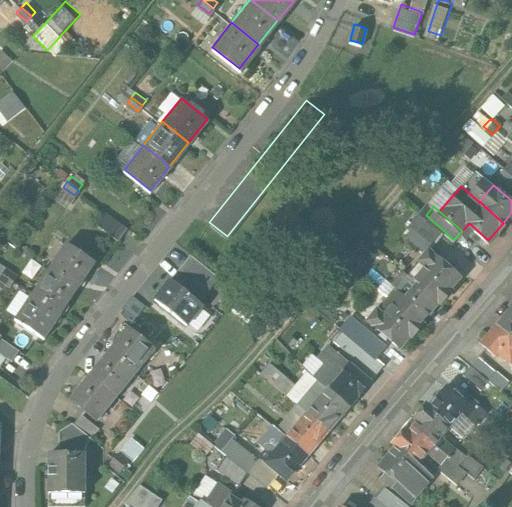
[(105,209),(96,222),(118,238),(127,226),(105,209)]
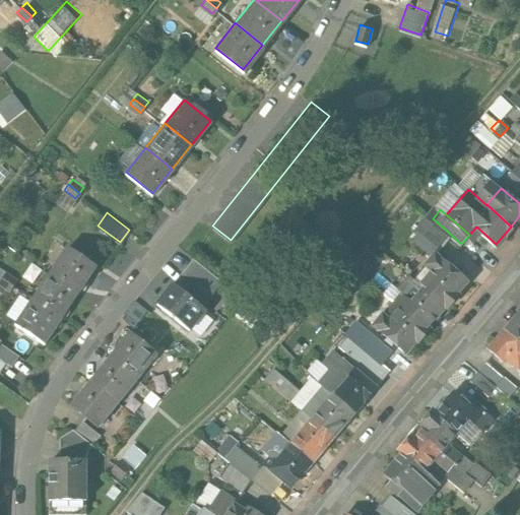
[(418,246),(403,233),(395,242),(410,255),(418,246)]
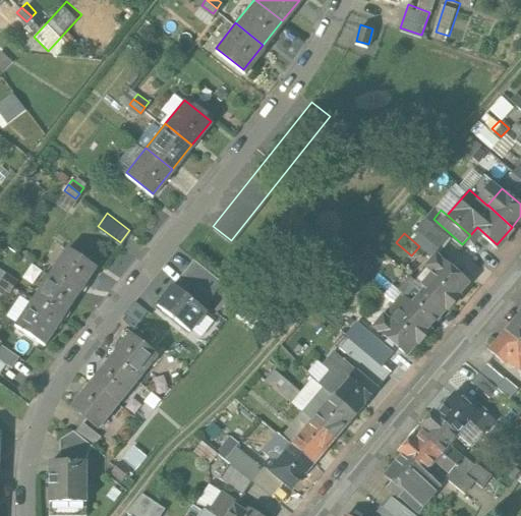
[(97,265),(67,245),(50,272),(79,290),(97,265)]
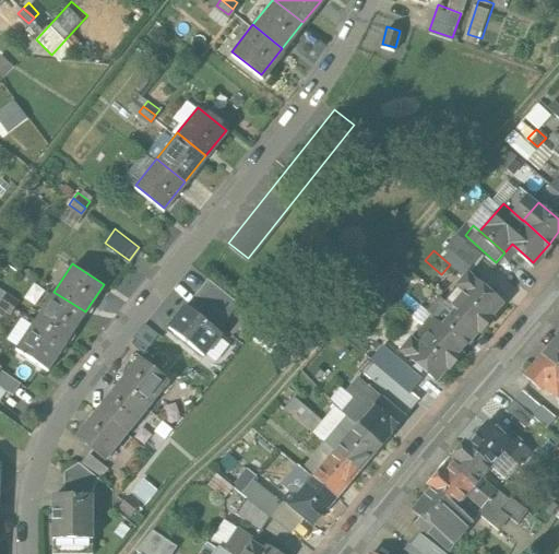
[(467,270),(443,297),(456,308),(458,307),(479,326),(478,326),(480,328),(492,315),(490,313),(501,299),(467,270)]
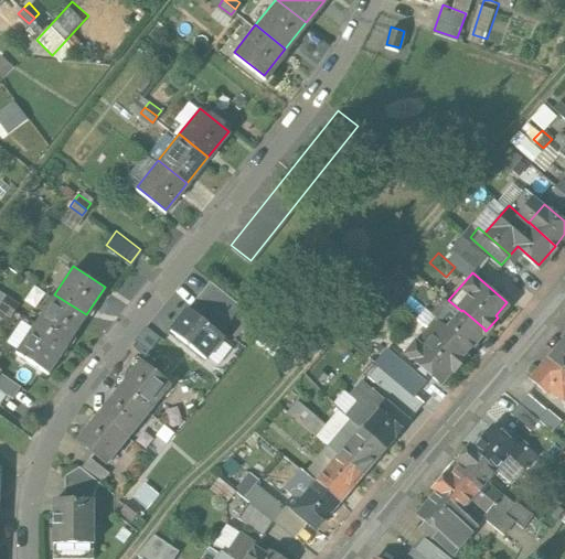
[(243,304),(210,278),(188,305),(220,332),(243,304)]
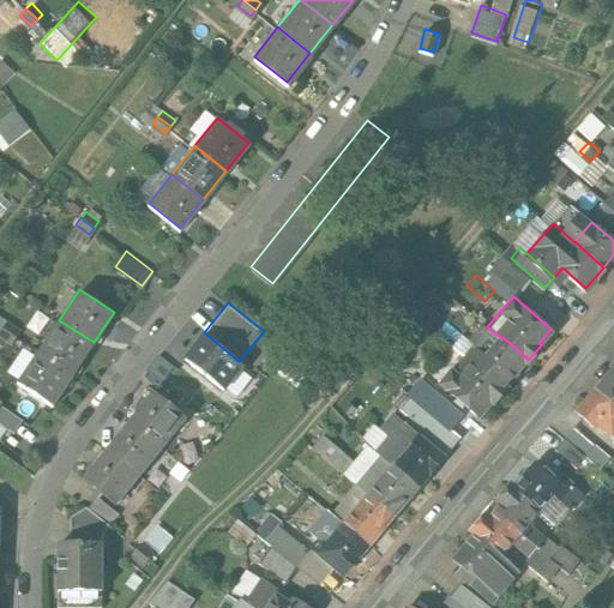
[(22,329),(7,319),(2,326),(17,335),(22,329)]
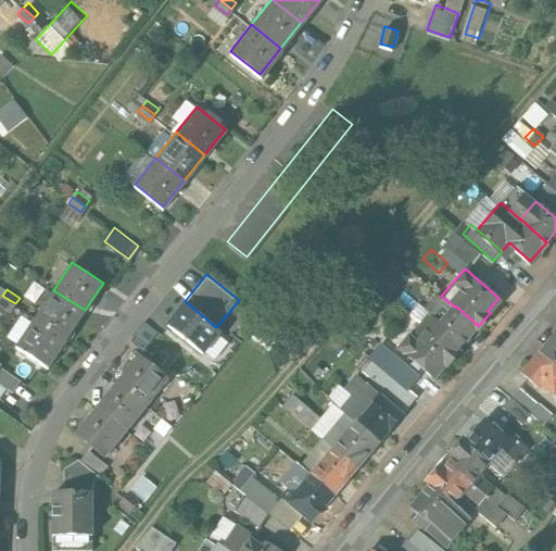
[(85,310),(53,290),(35,317),(66,338),(85,310)]
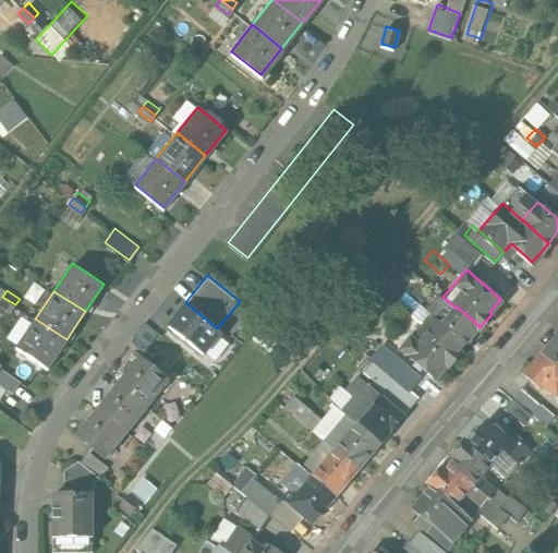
[(443,297),(438,293),(427,309),(432,313),(423,323),(429,328),(429,327),(457,350),(457,349),(477,325),(478,325),(457,307),(456,308),(443,297)]
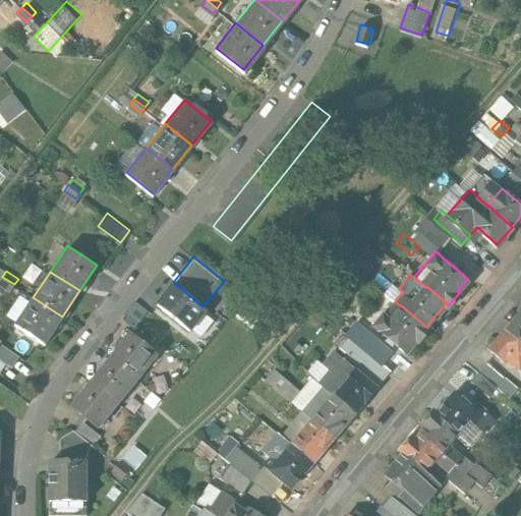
[(14,284),(2,277),(0,280),(0,283),(10,290),(14,284)]
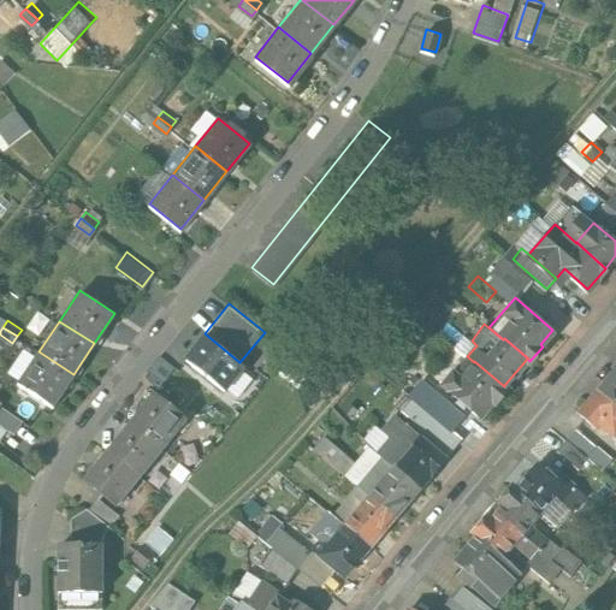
[(185,357),(223,388),(242,365),(240,362),(205,333),(185,357)]
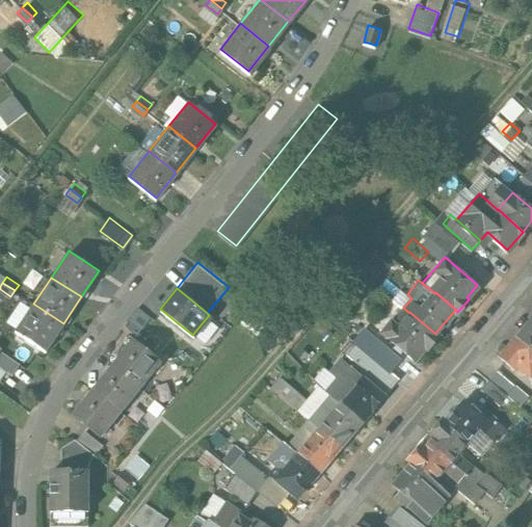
[(63,323),(33,304),(16,330),(46,349),(63,323)]
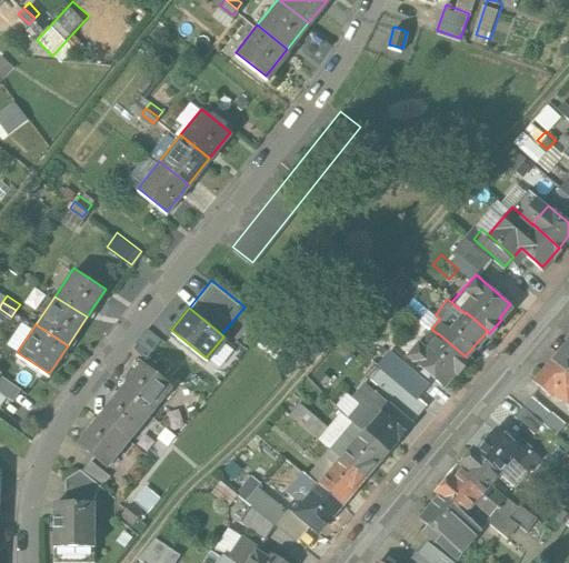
[(419,341),(409,352),(443,382),(456,368),(458,370),(469,358),(466,355),(466,357),(438,333),(438,334),(426,348),(419,341)]
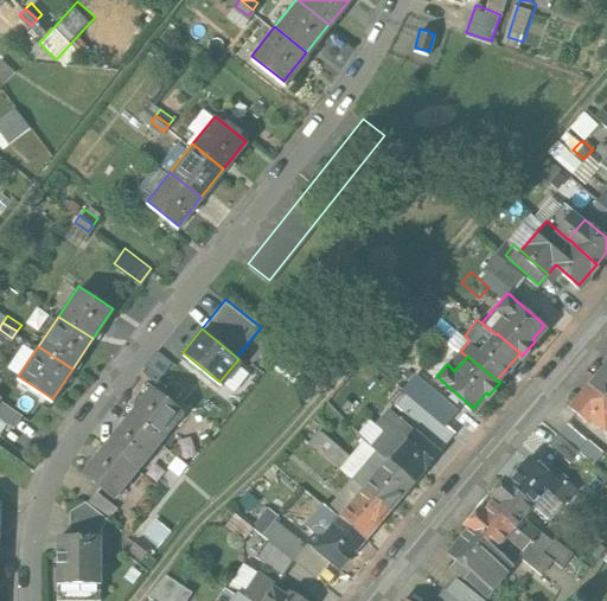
[(606,363),(588,383),(606,400),(606,363)]
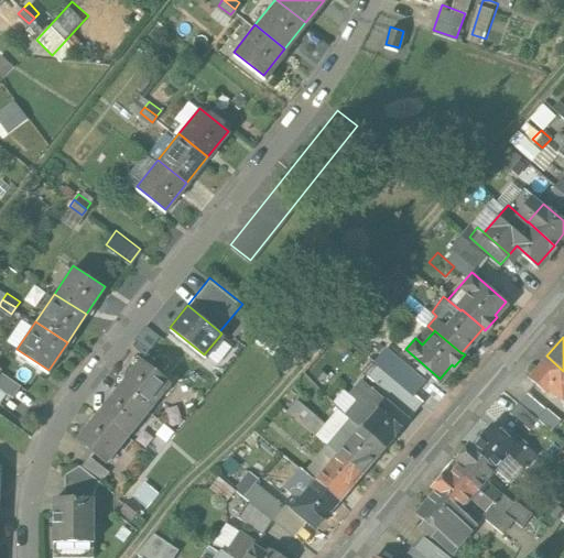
[(563,371),(546,356),(530,375),(545,389),(549,385),(561,395),(563,391),(563,371)]
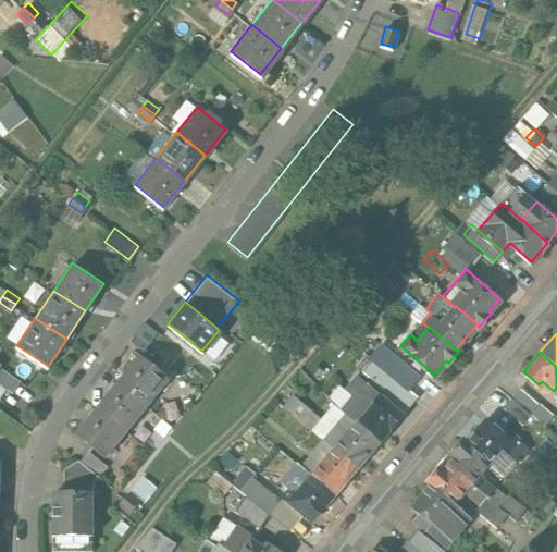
[(426,381),(394,354),(383,367),(417,394),(426,381)]
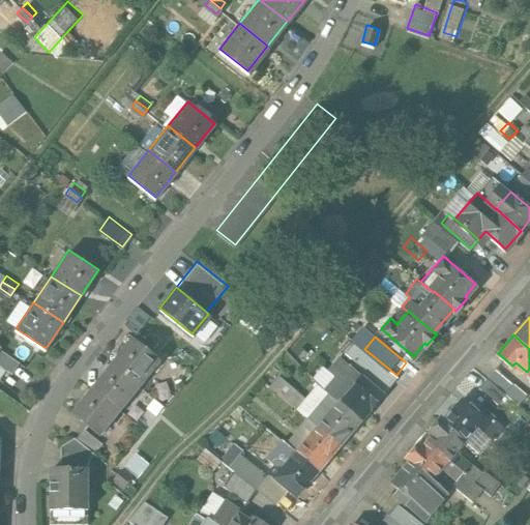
[(133,338),(113,361),(140,384),(159,359),(133,338)]
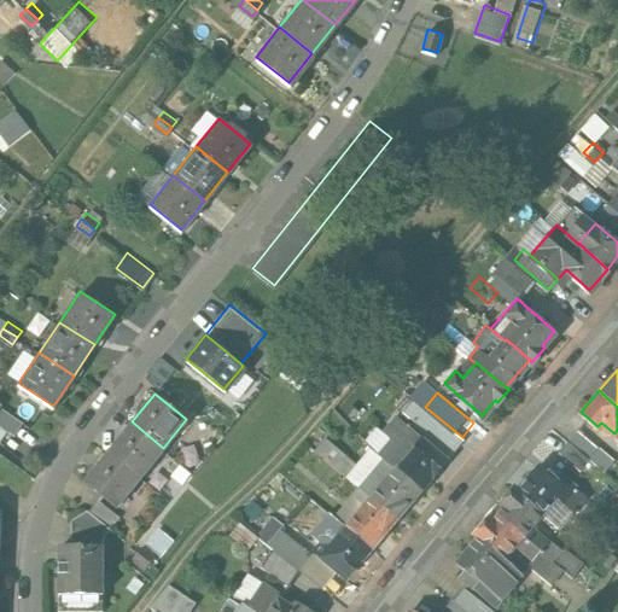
[(462,437),(425,407),(425,408),(410,396),(401,408),(415,419),(413,423),(449,453),(462,437)]
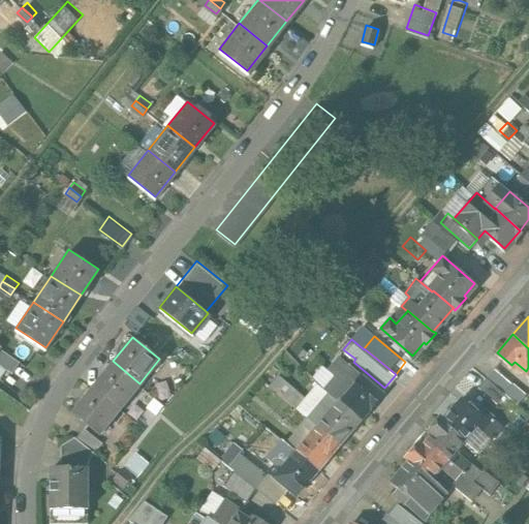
[(1,355),(16,368),(24,359),(9,345),(1,355)]
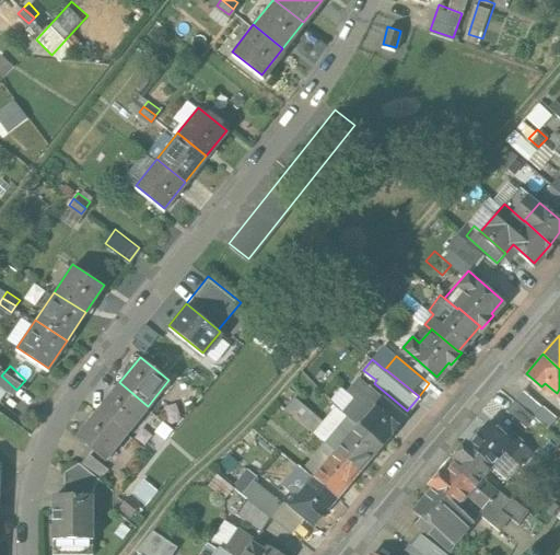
[(404,414),(358,376),(346,390),(354,396),(342,409),(358,424),(358,423),(381,441),(404,414)]
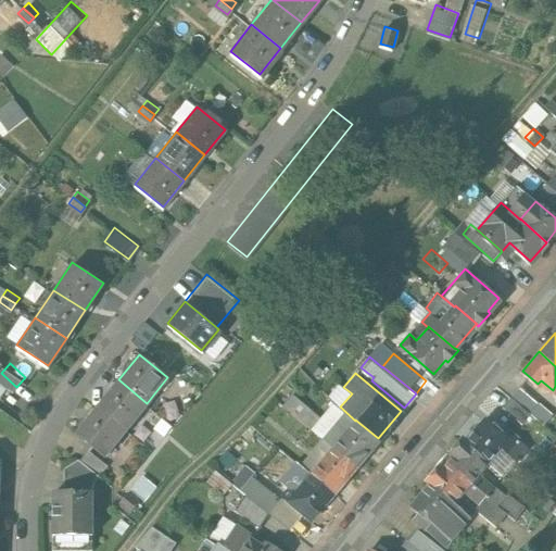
[(118,379),(98,405),(127,428),(147,403),(118,379)]
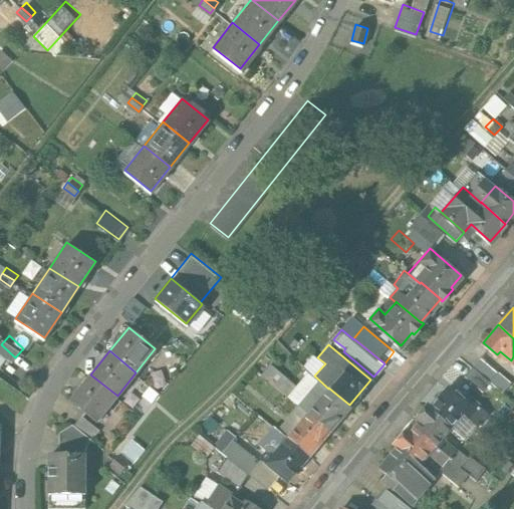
[(498,369),(481,354),(472,364),(490,379),(498,369)]
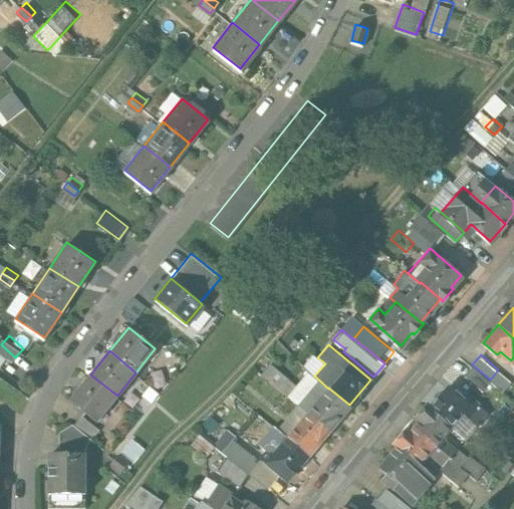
[(271,362),(262,373),(278,387),(287,374),(271,362)]
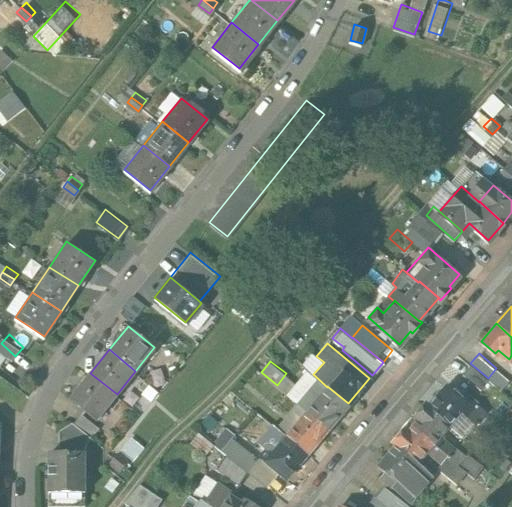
[(117,394),(90,373),(71,397),(97,418),(117,394)]
